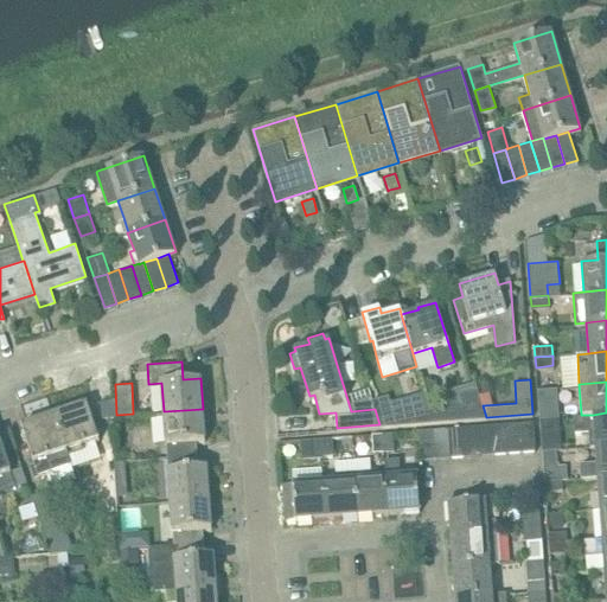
[(557,386),(537,388),(540,418),(558,417),(560,417),(557,386)]
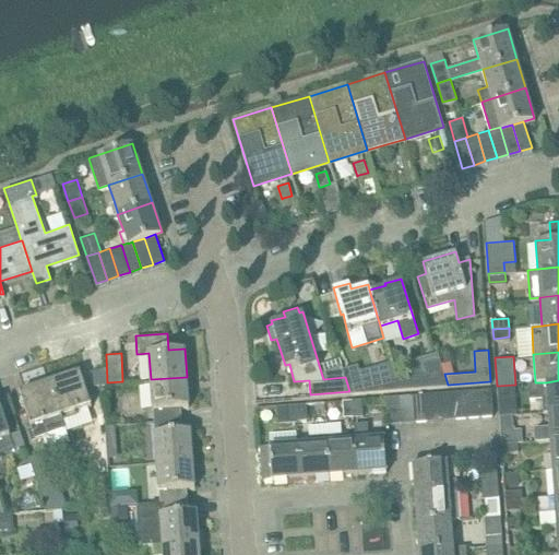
[(448,385),(444,374),(440,357),(424,362),(427,373),(395,375),(399,388),(448,385)]
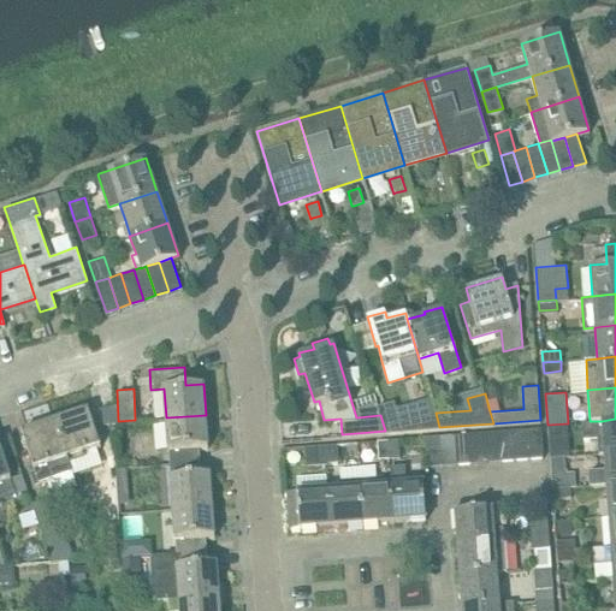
[(377,404),(380,415),(385,431),(439,427),(436,413),(398,416),(394,399),(377,404)]
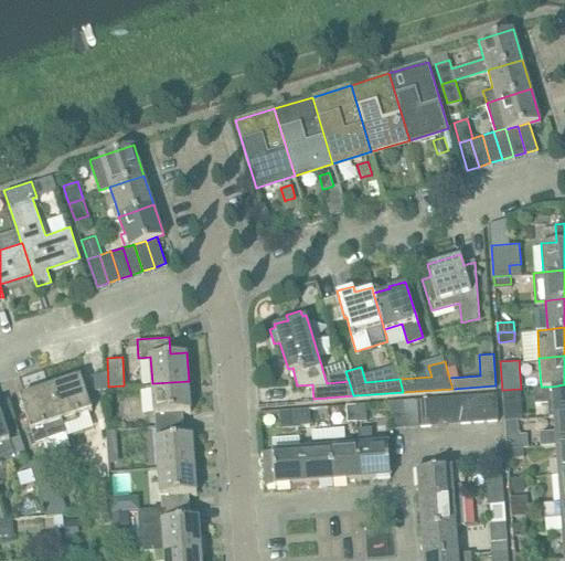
[(95,373),(95,388),(108,387),(107,370),(95,373)]
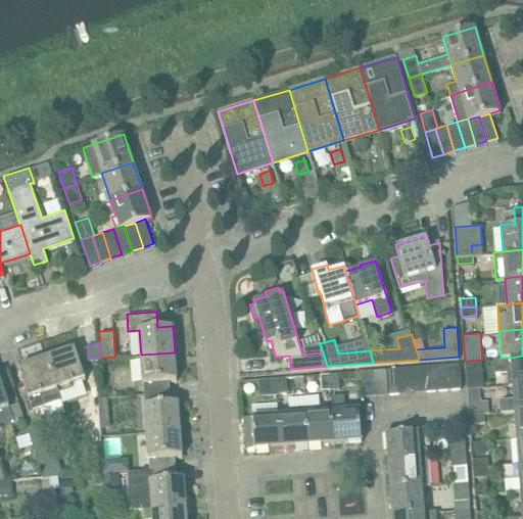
[(75,346),(46,356),(57,387),(85,378),(75,346)]
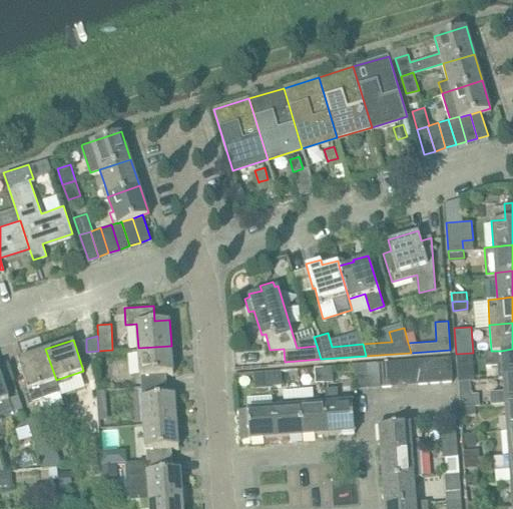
[(140,374),(141,385),(166,383),(165,372),(172,371),(171,346),(138,348),(140,374)]
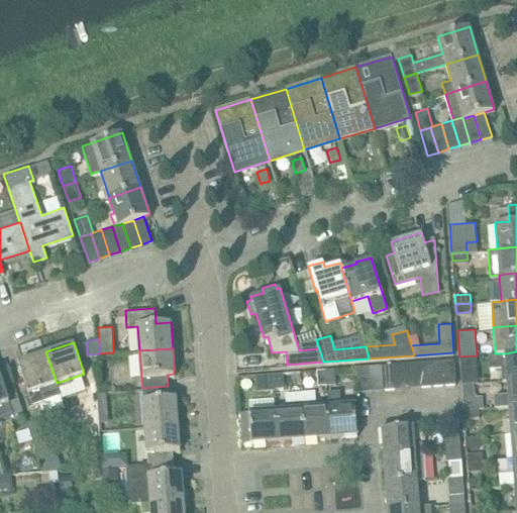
[(60,394),(57,383),(45,351),(18,361),(32,403),(60,394)]
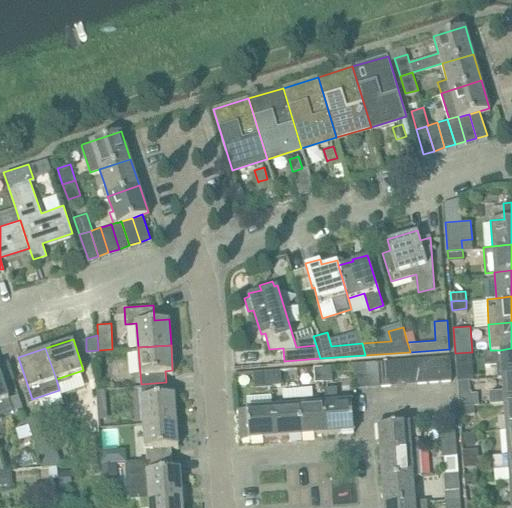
[(490,349),(484,350),(484,351),(485,364),(497,363),(498,376),(502,375),(511,374),(511,348),(500,350),(490,350),(490,349)]
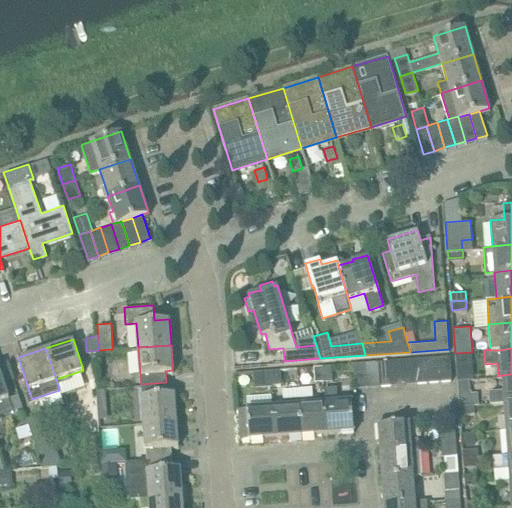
[(471,352),(455,353),(456,363),(472,362),(471,352)]
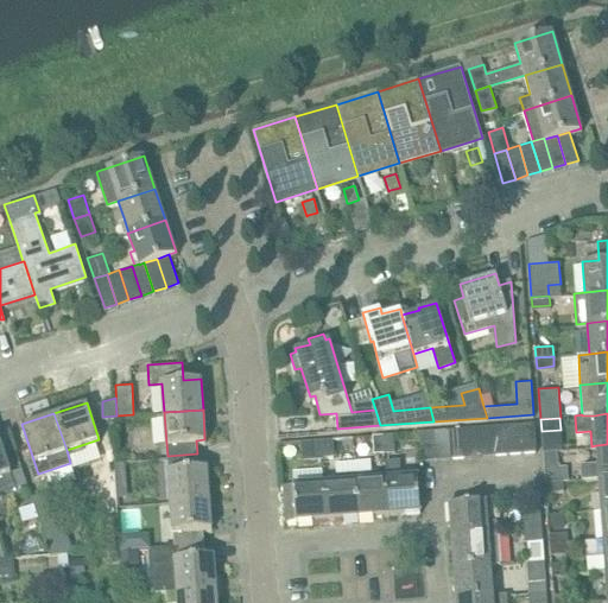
[(533,421),(519,423),(521,450),(536,450),(533,421)]
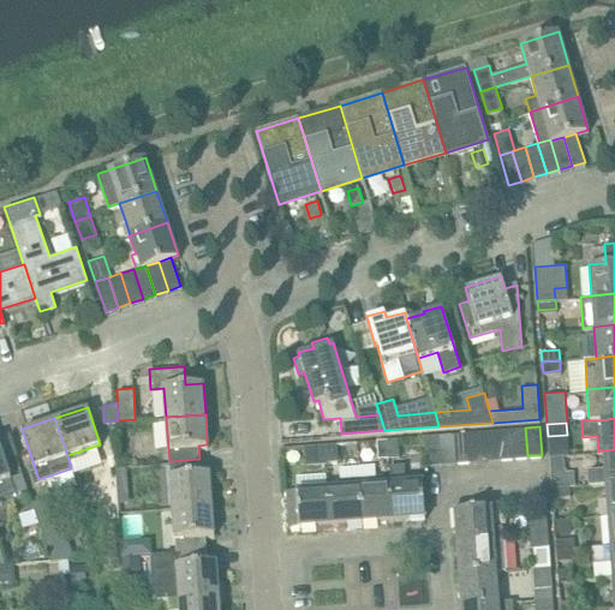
[(511,428),(496,429),(499,458),(513,456),(511,428)]
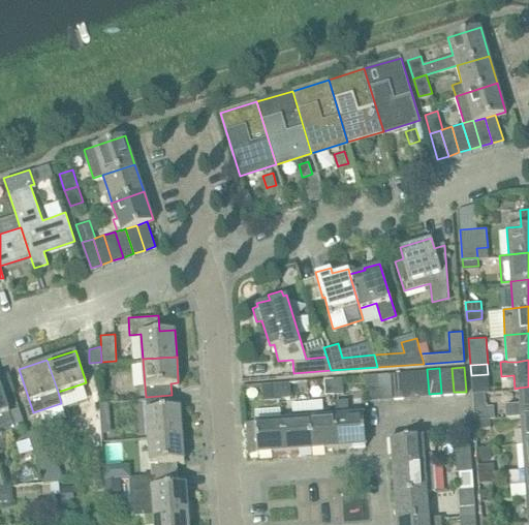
[(452,368),(439,368),(441,393),(454,392),(452,368)]
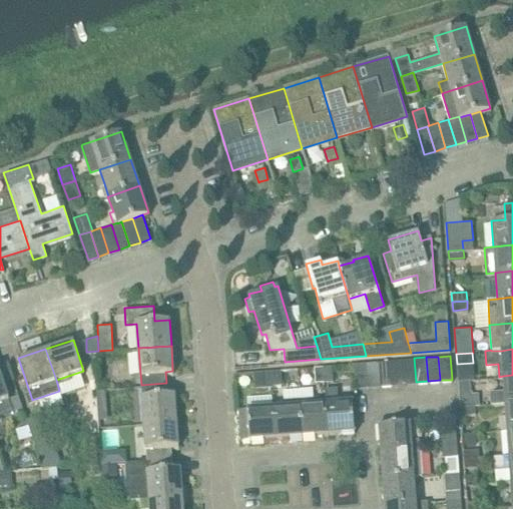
[(414,358),(402,359),(404,383),(416,382),(414,358)]
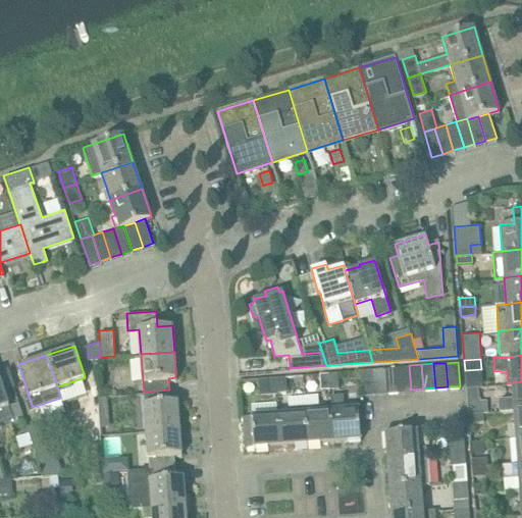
[(409,365),(397,366),(399,391),(411,390),(409,365)]
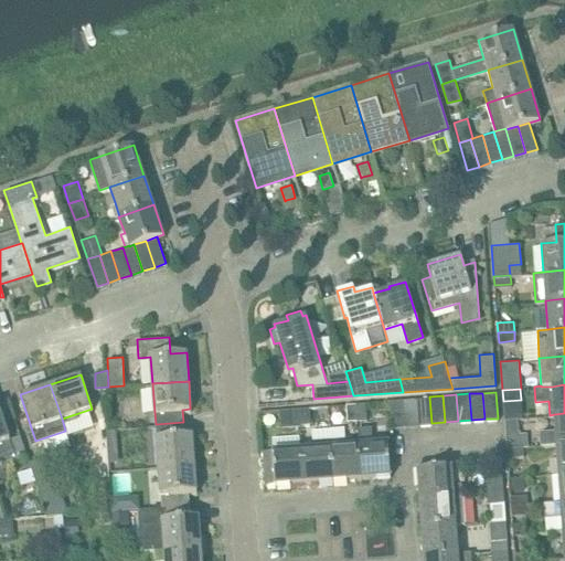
[(429,397),(417,398),(418,424),(432,423),(429,397)]
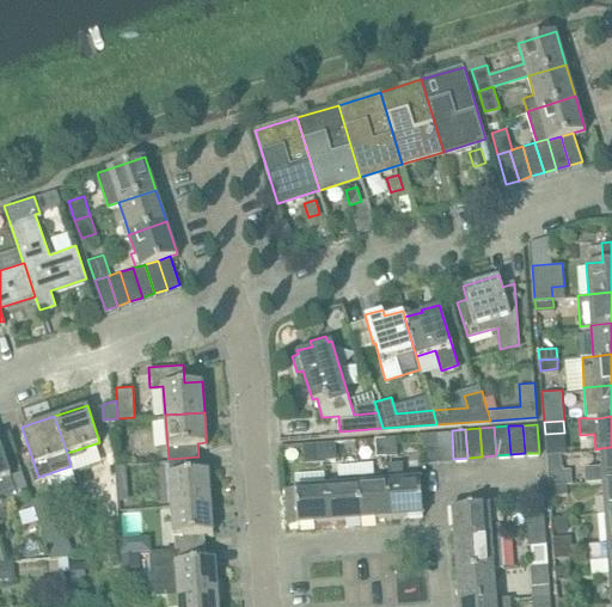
[(452,430),(438,431),(439,460),(453,459),(452,430)]
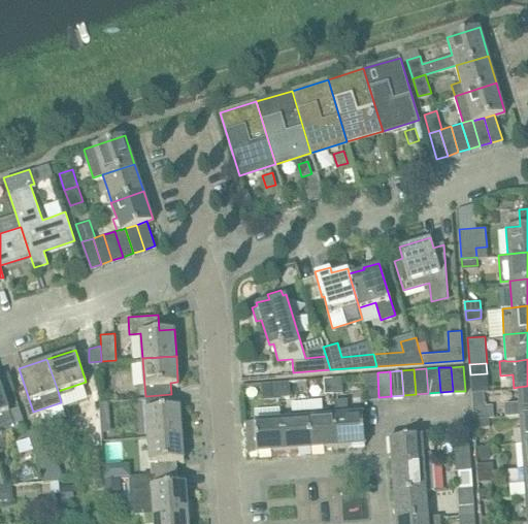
[(377,372),(365,373),(366,398),(378,397),(377,372)]
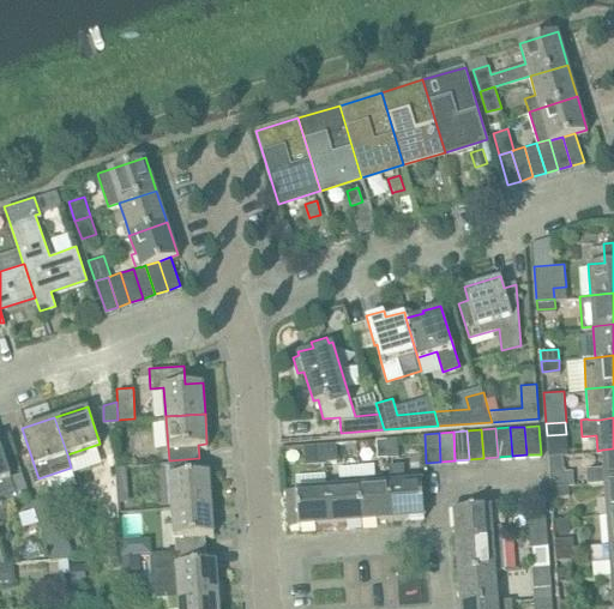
[(397,435),(386,436),(387,454),(398,453),(397,435)]
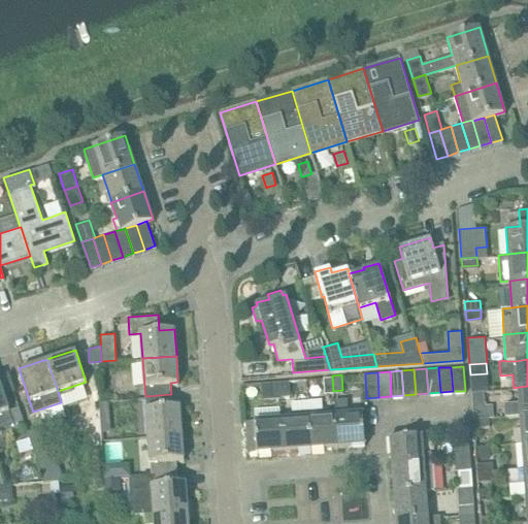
[(332,375),(325,377),(326,392),(333,391),(332,375)]
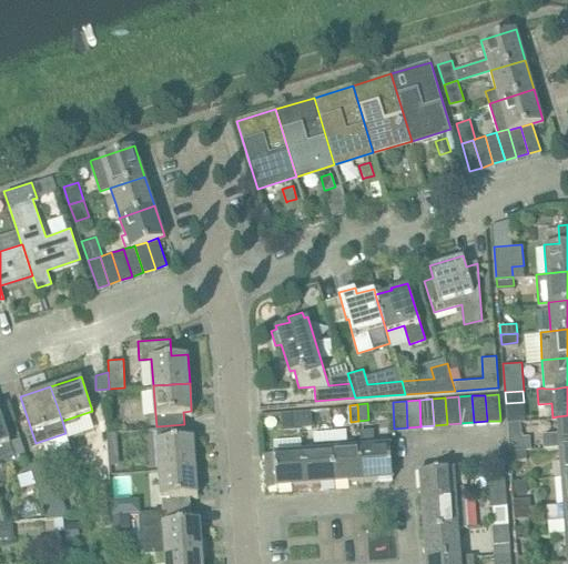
[(311,408),(301,409),(302,425),(312,424),(311,408)]
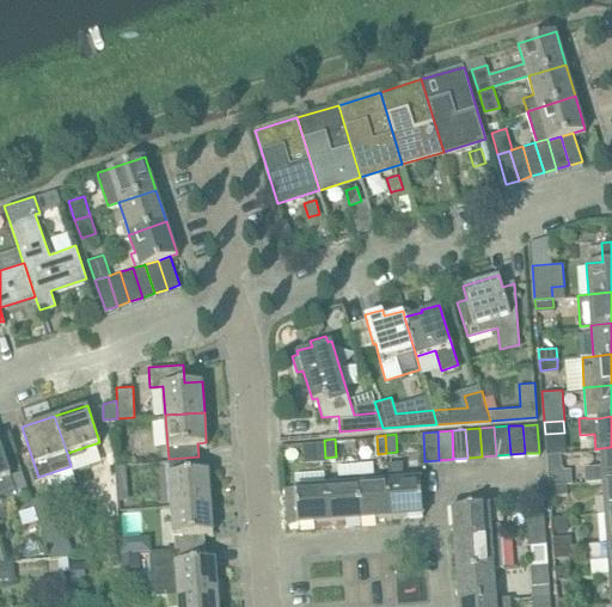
[(324,440),(313,440),(316,458),(325,458),(324,440)]
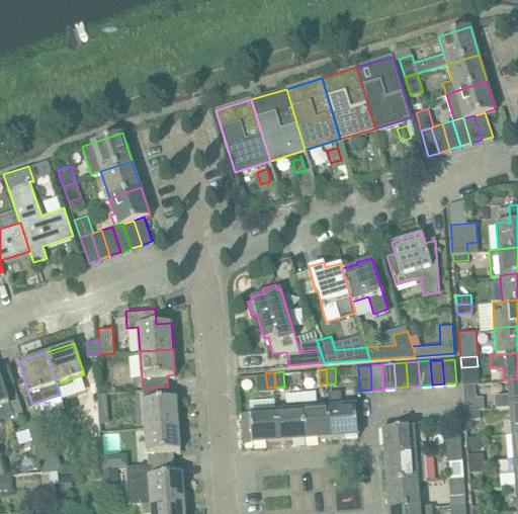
[(0,374),(0,418),(22,411),(18,399),(8,402),(0,374)]
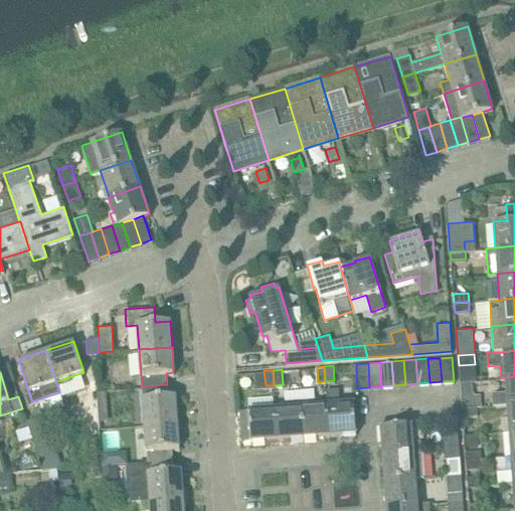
[(494,392),(492,392),(493,404),(495,404),(507,403),(514,402),(514,376),(505,377),(506,391),(494,392)]
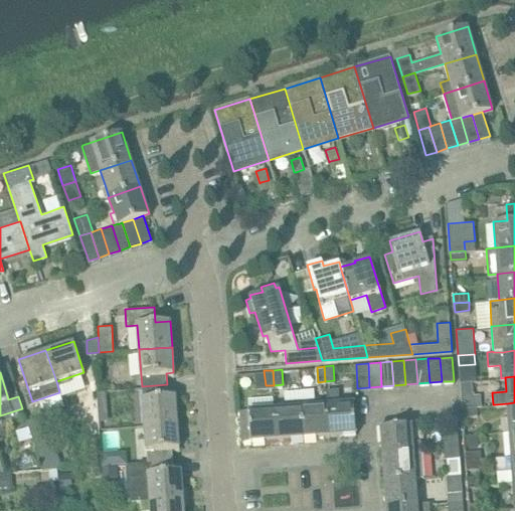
[(469,380),(460,381),(461,397),(462,406),(477,405),(481,405),(480,393),(473,393),(472,380),(469,380)]
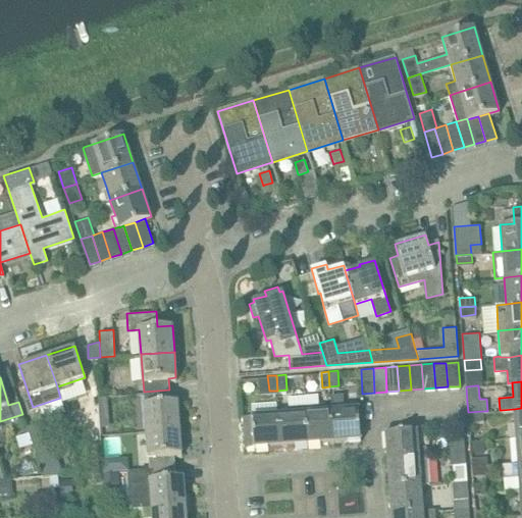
[(170,402),(169,390),(144,392),(145,404),(144,404),(146,429),(179,427),(177,401),(170,402)]
